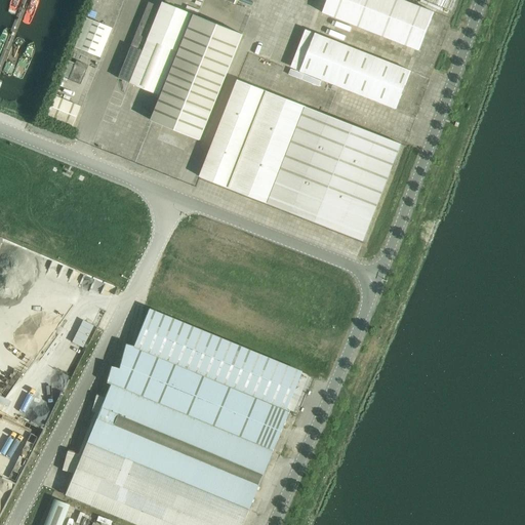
[(433,12),(401,0),(327,0),(323,13),(418,50),(433,12)]
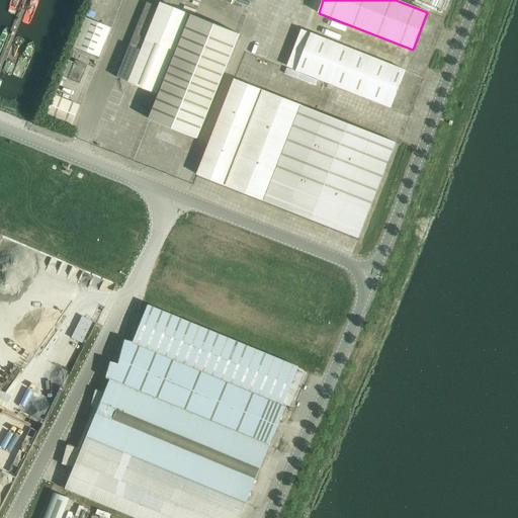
[(120,70),(118,73),(117,78),(128,82),(128,83),(159,95),(150,118),(197,138),(239,33),(223,27),(200,18),(160,2),(158,7),(147,3),(126,54),(125,54),(119,70),(120,70)]
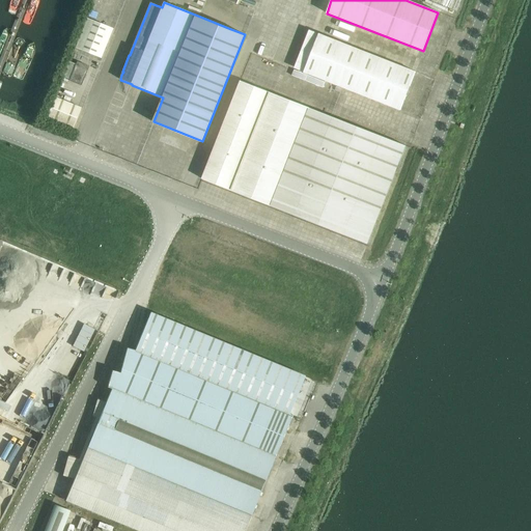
[(75,49),(101,58),(112,29),(86,19),(75,49)]
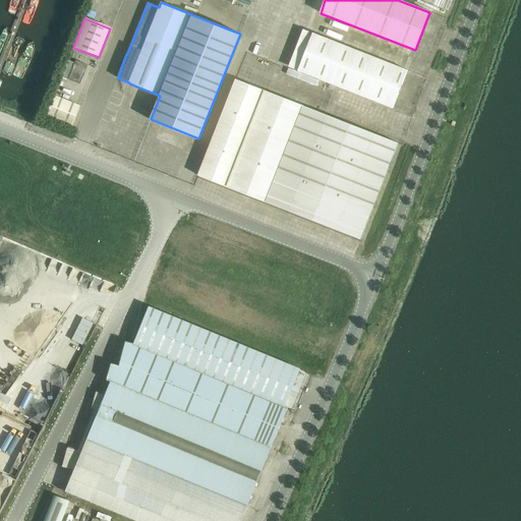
[(297,71),(304,73),(392,108),(407,70),(312,33),(297,71)]
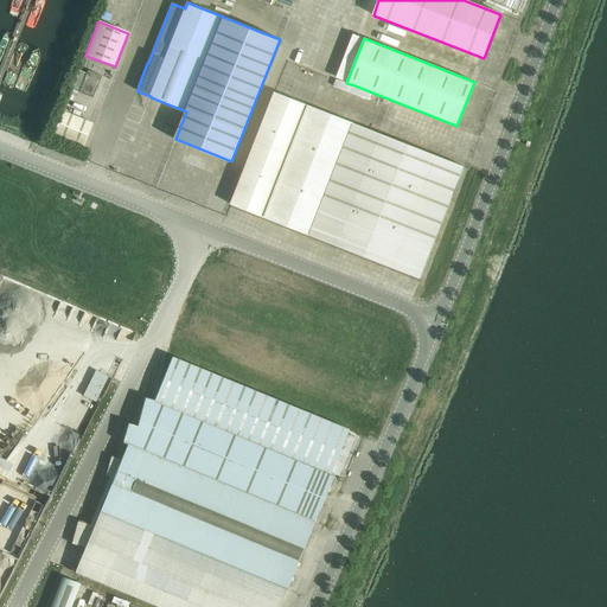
[(91,97),(101,76),(88,71),(80,93),(91,97)]
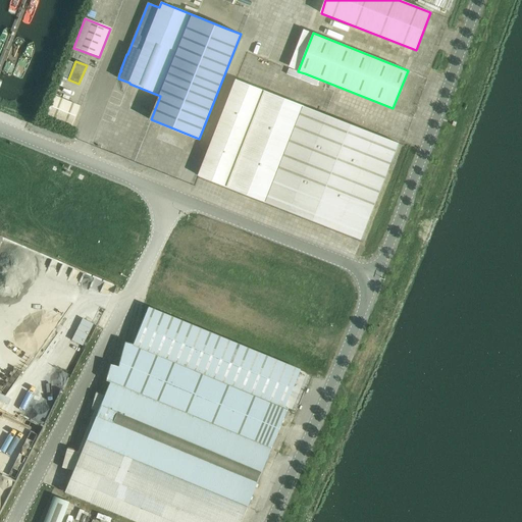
[(240,192),(277,96),(266,91),(236,80),(199,176),(240,192)]
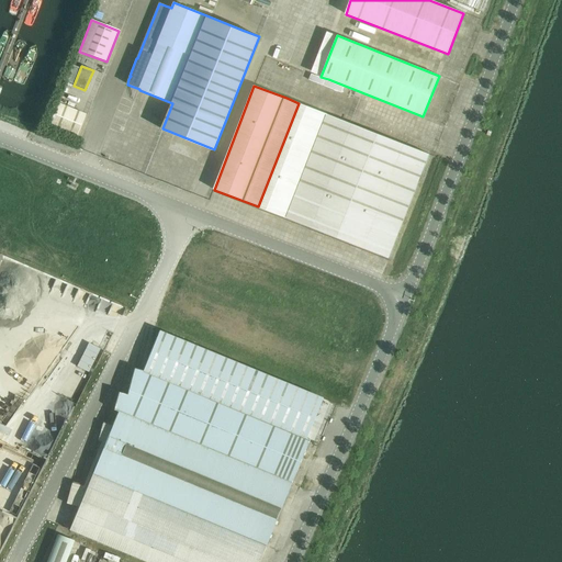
[(301,224),(341,121),(327,114),(299,103),(258,206),(301,224)]
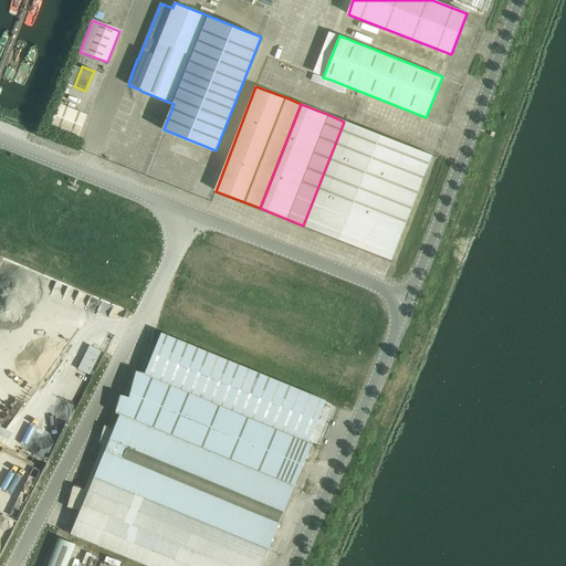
[(77,137),(86,115),(60,105),(51,127),(77,137)]
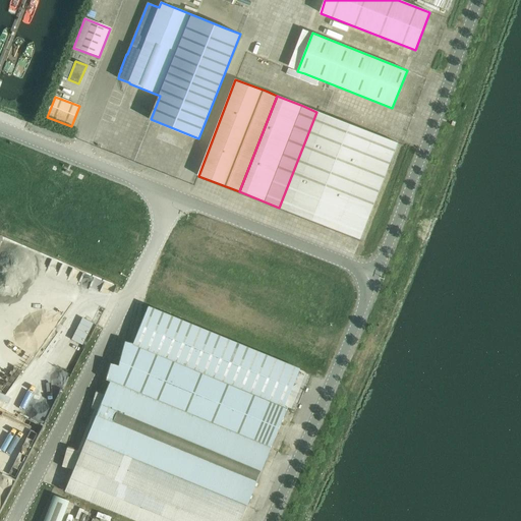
[(279,208),(320,224),(357,127),(316,112),(279,208)]
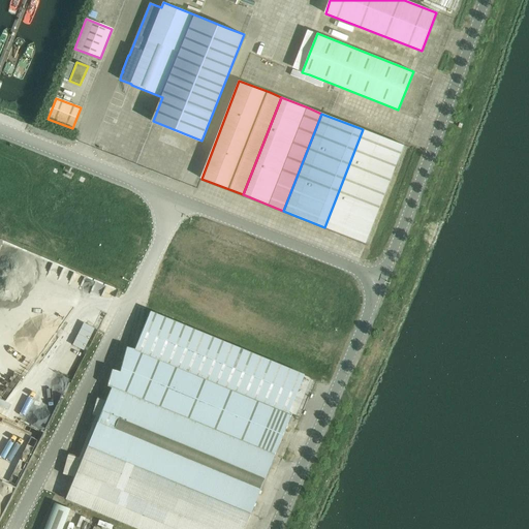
[(324,227),(366,243),(404,146),(363,129),(324,227)]
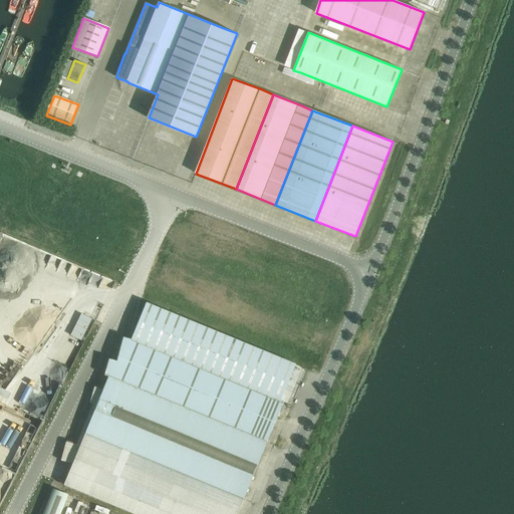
[(89,280),(98,284),(102,273),(93,269),(89,280)]
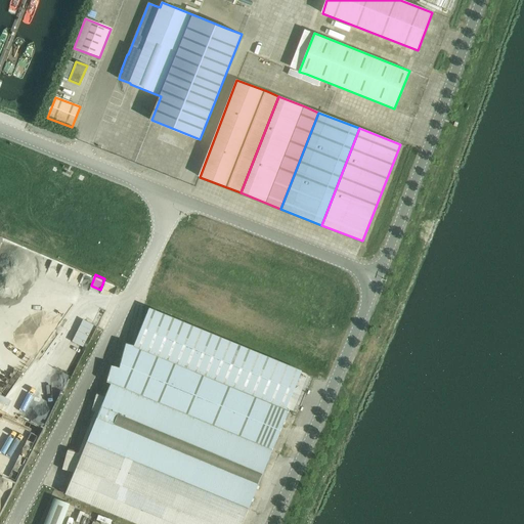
[(110,384),(104,397),(96,395),(91,411),(95,412),(90,425),(83,440),(78,453),(68,450),(62,470),(74,473),(64,494),(136,523),(241,523),(248,508),(271,450),(289,410),(285,409),(301,372),(148,308),(133,346),(125,344),(119,368),(111,365),(105,382),(110,384)]
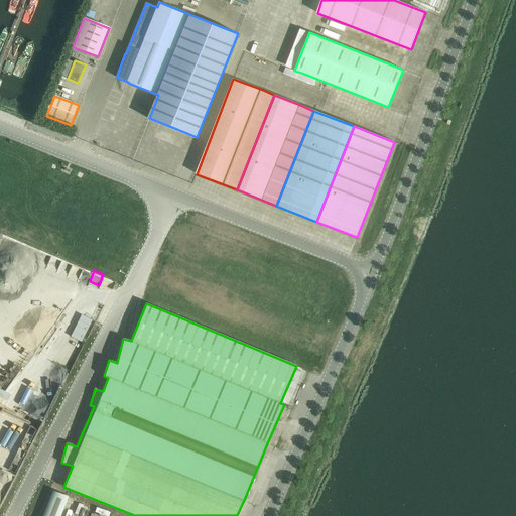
[(81,343),(92,320),(81,314),(70,337),(81,343)]
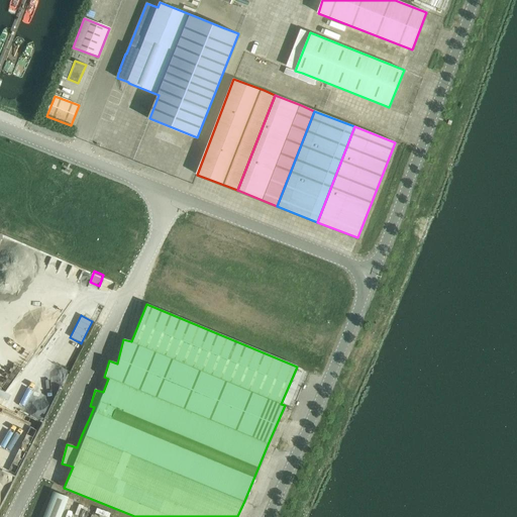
[(42,516),(60,516),(68,497),(54,492),(42,516)]
